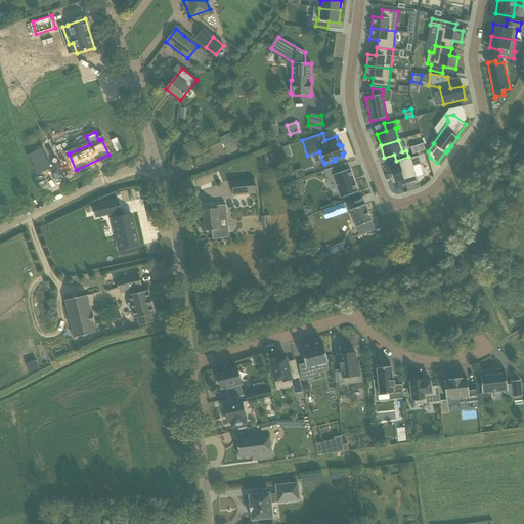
[(46,155),(43,148),(27,156),(30,162),(46,155)]
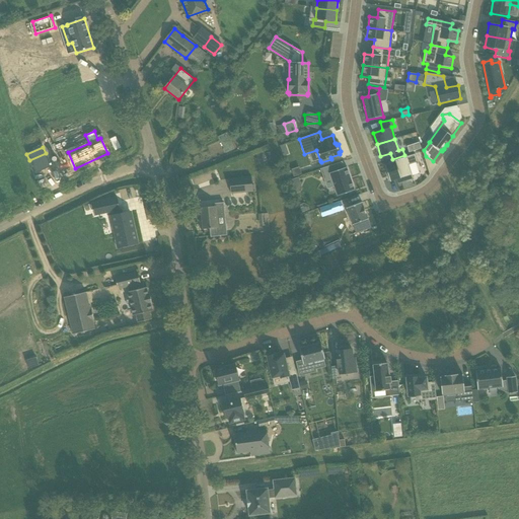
[(395,162),(385,165),(390,181),(396,179),(397,184),(401,183),(411,180),(414,179),(412,175),(420,173),(416,162),(418,162),(415,154),(394,160),(395,162)]
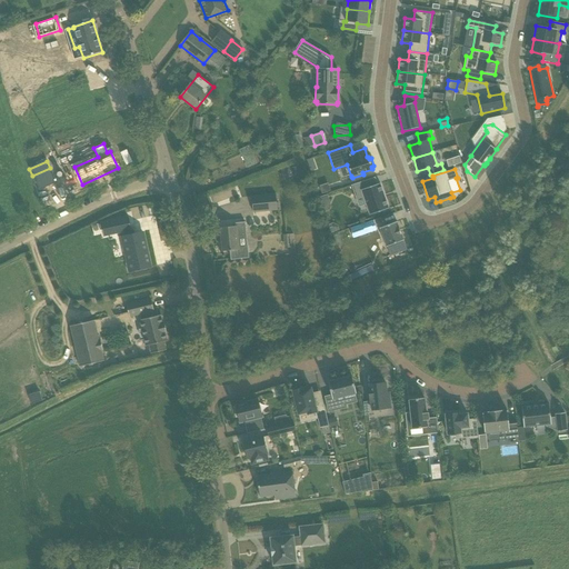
[(365,181),(351,186),(356,197),(362,193),(367,205),(370,215),(369,215),(370,216),(389,209),(389,208),(388,208),(380,183),(378,185),(367,188),(365,181)]
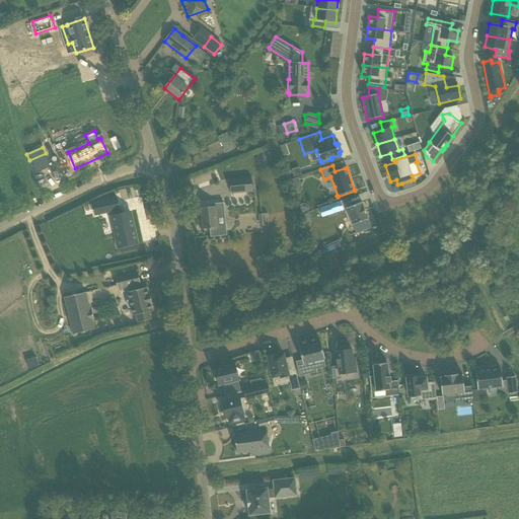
[(291,170),(294,177),(301,174),(299,167),(291,170)]
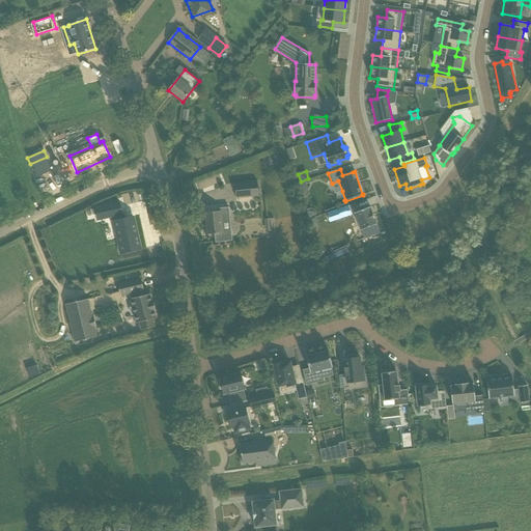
[(258,196),(257,182),(234,184),(236,198),(258,196)]
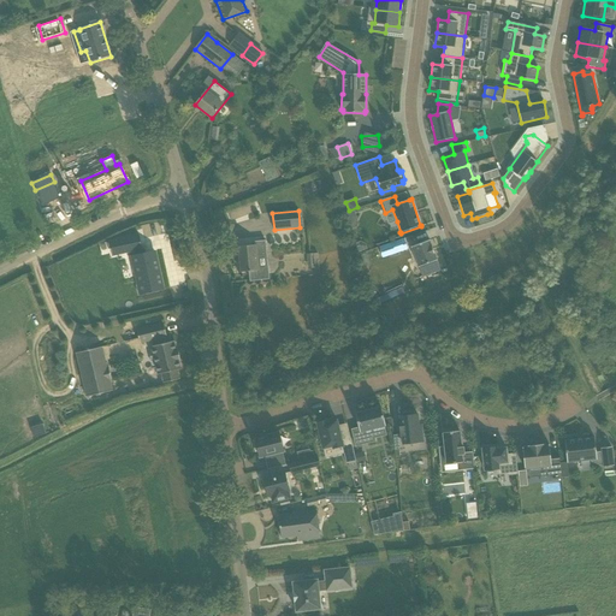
[(347,214),(345,214),(348,221),(349,220),(356,218),(354,211),(347,214)]
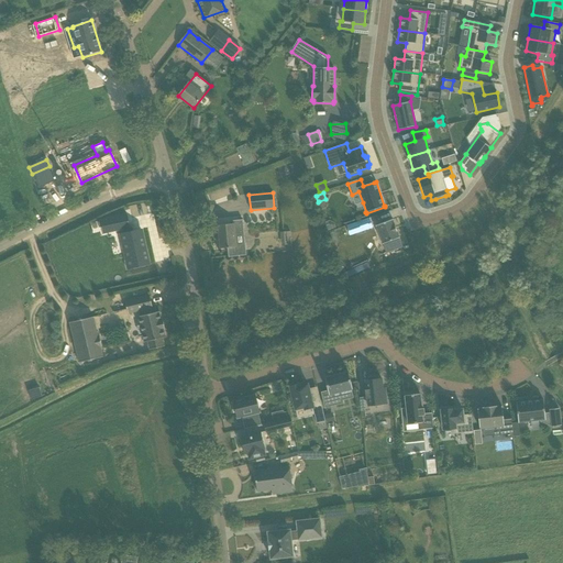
[(445,196),(435,199),(438,205),(448,202),(445,196)]
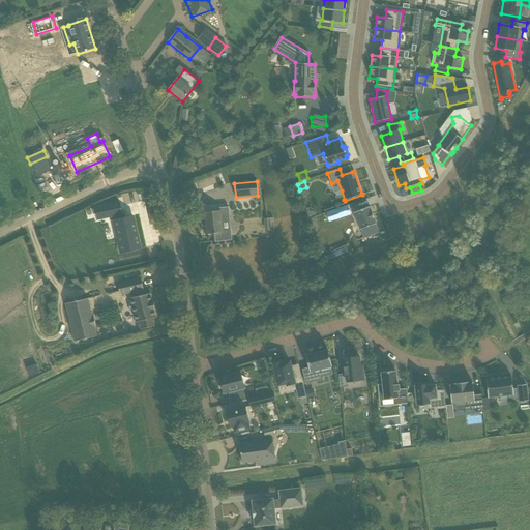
[(118,203),(101,207),(104,218),(116,215),(117,219),(115,221),(122,253),(140,248),(133,216),(120,218),(119,214),(121,214),(118,203)]
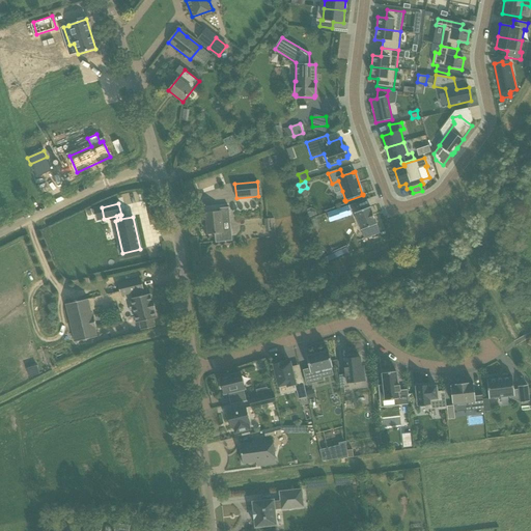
[(350,211),(348,206),(327,214),(330,222),(352,215),(350,211)]
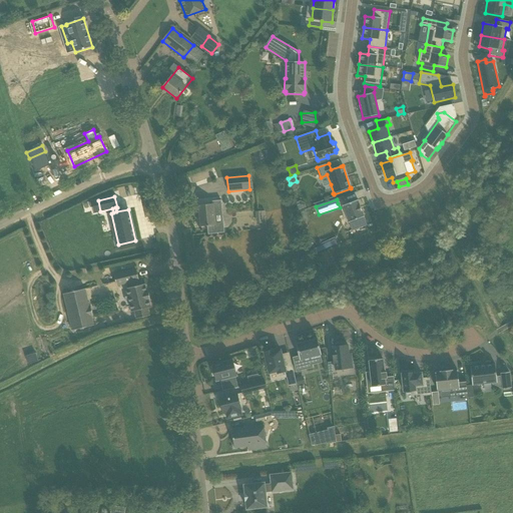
[(352,230),(367,224),(358,199),(343,205),(352,230)]
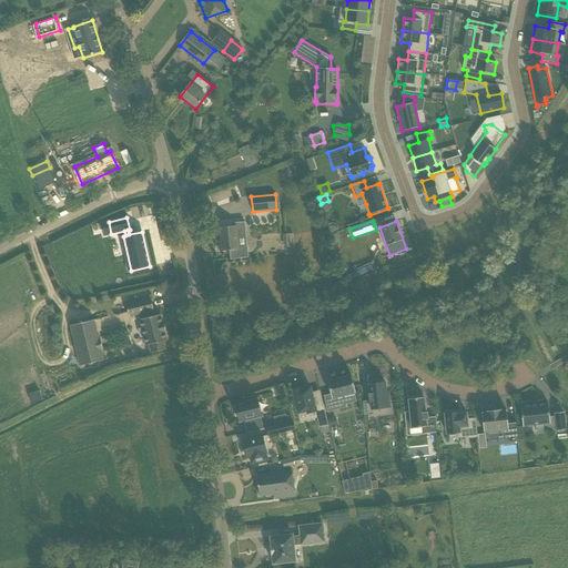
[(220,227),(222,251),(230,251),(231,260),(249,257),(247,247),(239,249),(237,236),(246,235),(244,222),(235,223),(235,225),(220,227)]
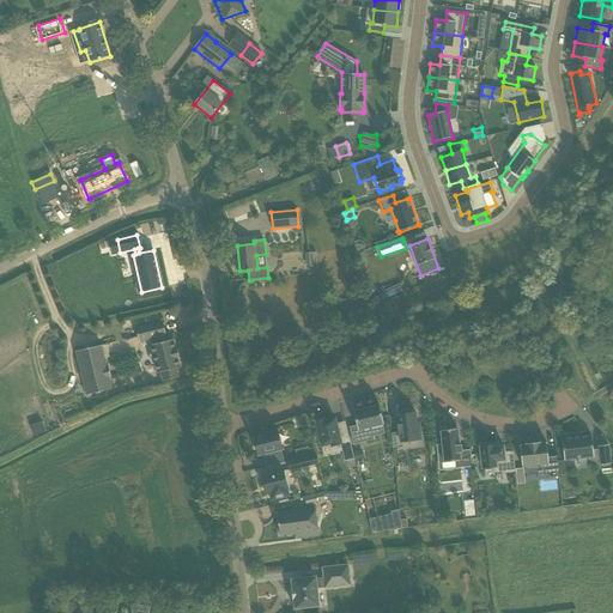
[(354,242),(353,242),(354,246),(357,252),(358,252),(363,249),(366,248),(364,242),(359,241),(354,242)]
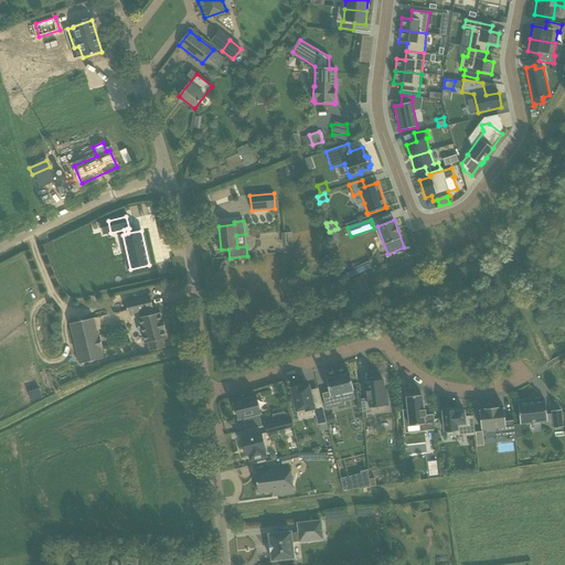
[(291,245),(291,231),(283,232),(283,245),(291,245)]
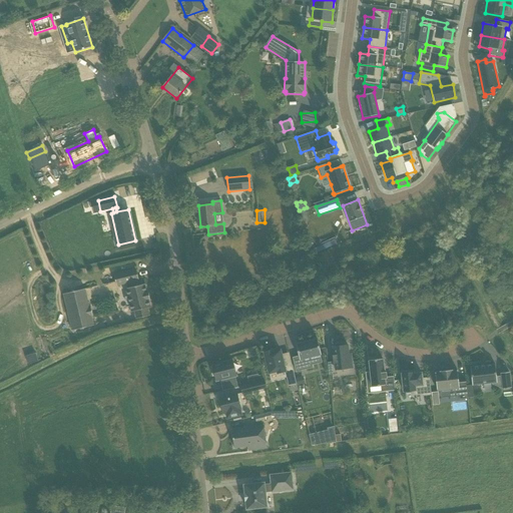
[(134,310),(136,319),(149,316),(147,308),(150,308),(149,300),(150,299),(148,292),(147,292),(145,284),(138,286),(137,282),(139,281),(136,269),(113,274),(116,287),(125,284),(126,289),(127,296),(125,296),(127,304),(129,303),(131,311),(134,310)]
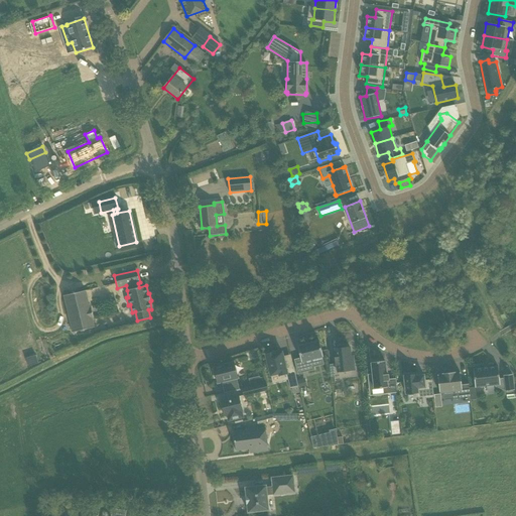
[(73,333),(95,328),(92,318),(93,317),(91,308),(90,308),(86,290),(63,295),(73,333)]
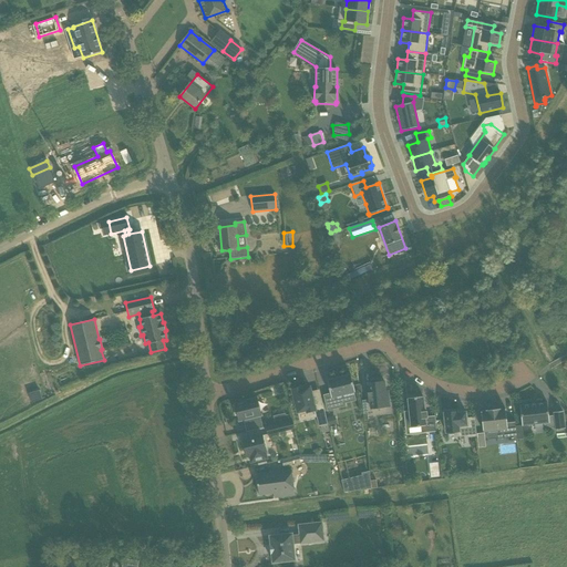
[(330,393),(323,395),(327,411),(346,406),(346,403),(356,401),(353,392),(354,392),(354,391),(353,387),(351,374),(327,381),(330,393)]
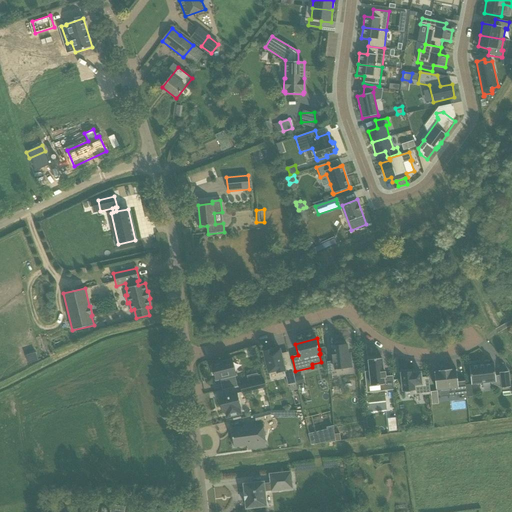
[(347,344),(343,344),(343,343),(335,344),(335,345),(332,346),(333,355),(332,355),(333,361),(327,362),(328,374),(331,374),(336,373),(336,369),(352,368),(350,353),(348,353),(347,344)]
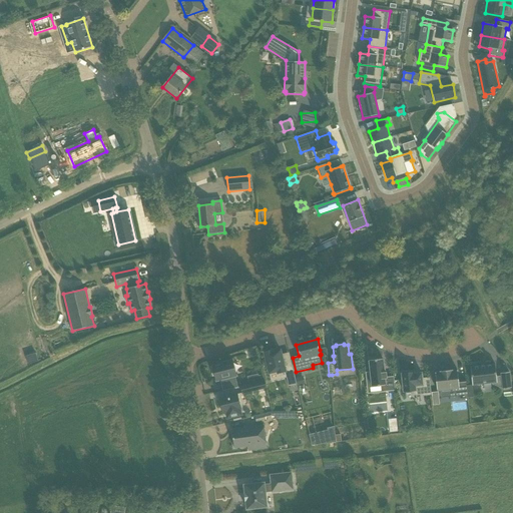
[(266,360),(264,360),(266,367),(268,366),(270,374),(278,372),(278,374),(286,372),(287,378),(289,386),(290,386),(297,384),(292,365),(285,367),(282,355),(281,350),(280,351),(275,352),(274,352),(274,350),(264,352),(266,360)]
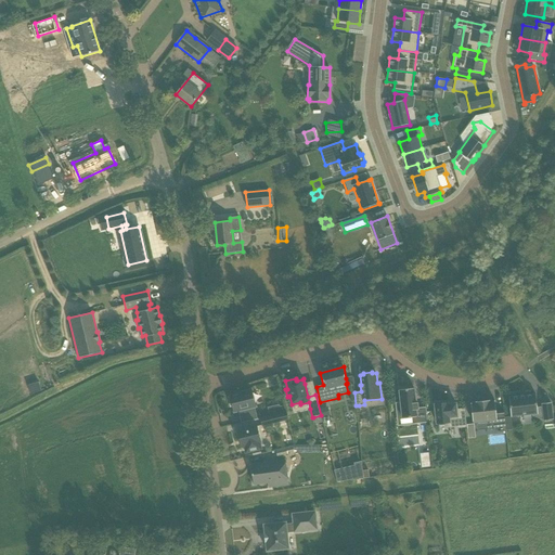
[(396,403),(397,418),(414,417),(415,424),(427,423),(426,408),(418,409),(417,403),(415,403),(414,388),(399,389),(400,402),(396,403)]
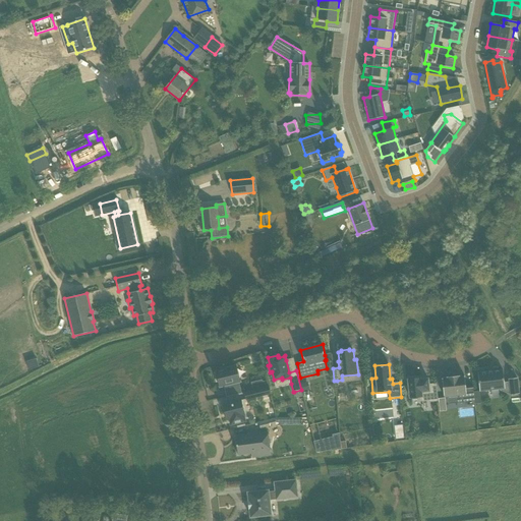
[(217,374),(215,374),(217,381),(218,381),(220,387),(228,385),(230,396),(226,396),(227,397),(241,393),(239,383),(240,382),(236,365),(225,368),(226,369),(216,372),(217,374)]
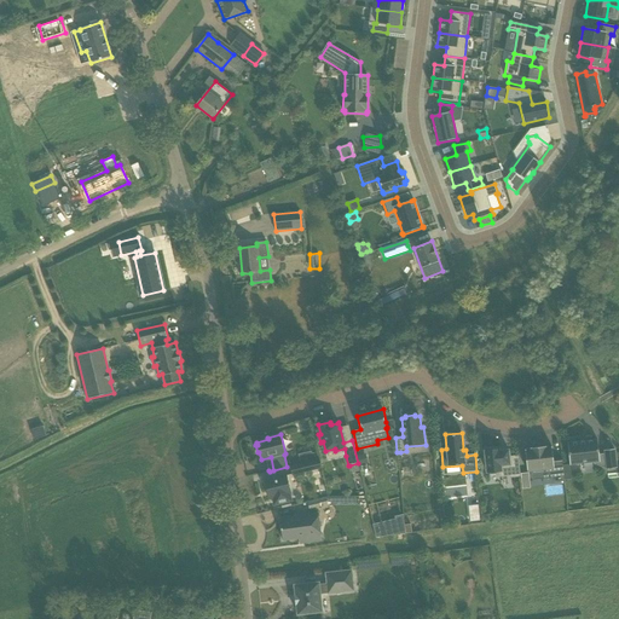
[(567,444),(568,455),(570,464),(594,462),(594,464),(602,468),(607,468),(607,469),(617,468),(614,449),(605,450),(605,453),(599,455),(599,452),(597,440),(567,444)]
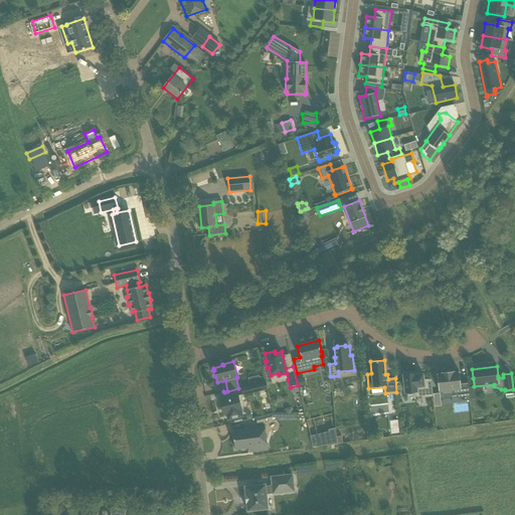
[(439,392),(452,390),(455,398),(461,397),(462,400),(470,399),(468,383),(461,384),(459,371),(455,372),(455,371),(441,373),(442,373),(437,374),(439,392)]
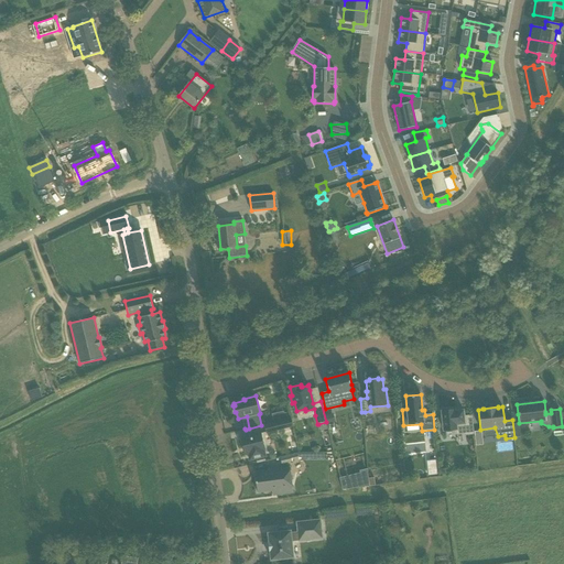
[(464,416),(464,410),(455,411),(455,410),(453,410),(453,408),(444,409),(444,411),(442,411),(444,431),(455,430),(455,434),(465,433),(465,435),(474,434),(473,415),(464,416)]
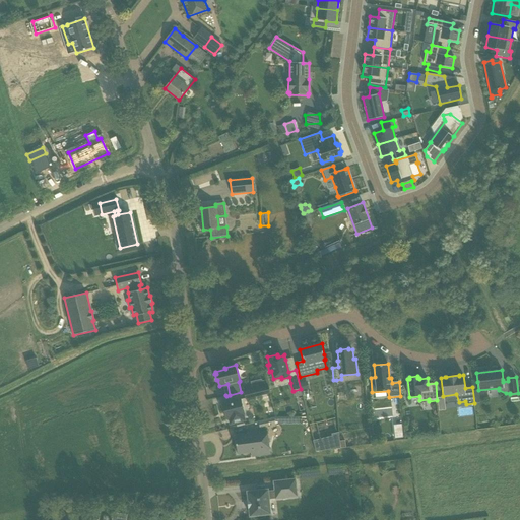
[(244,392),(245,399),(262,395),(261,388),(244,392)]
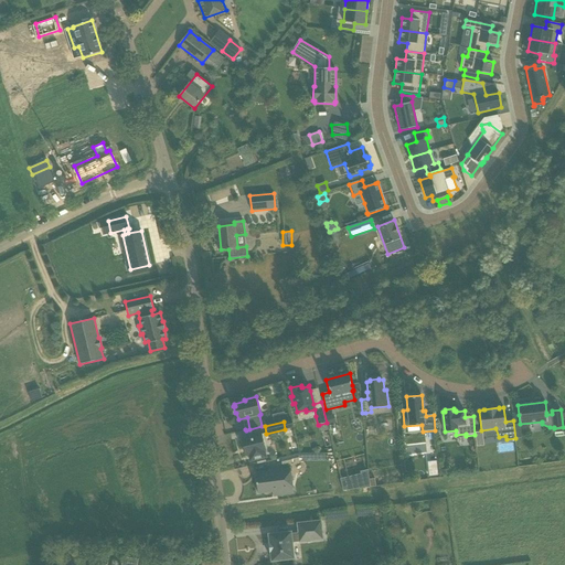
[(327,423),(319,425),(321,432),(329,430),(327,423)]
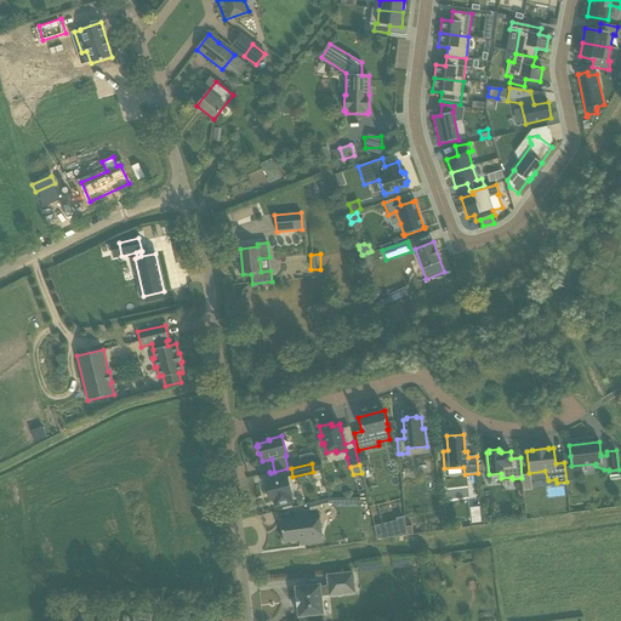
[(291,496),(292,496),(288,477),(266,482),(268,494),(269,494),(271,497),(269,499),(269,501),(273,500),(274,507),(294,502),(291,496)]
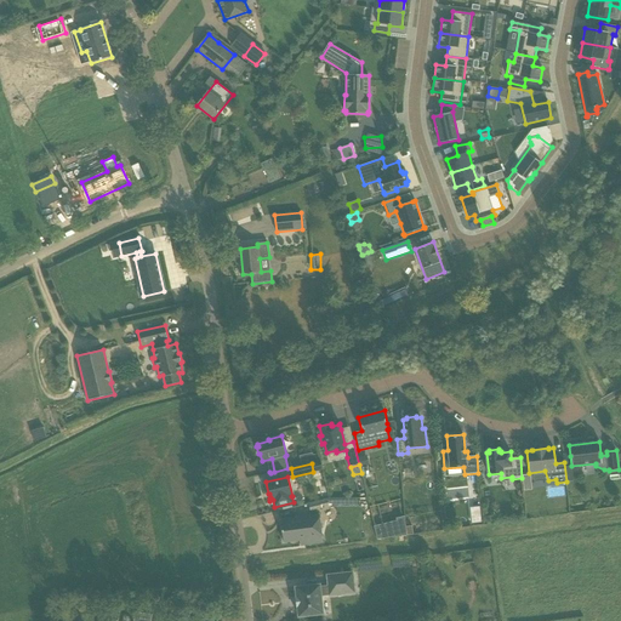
[(479,507),(471,508),(472,524),(482,523),(479,507)]
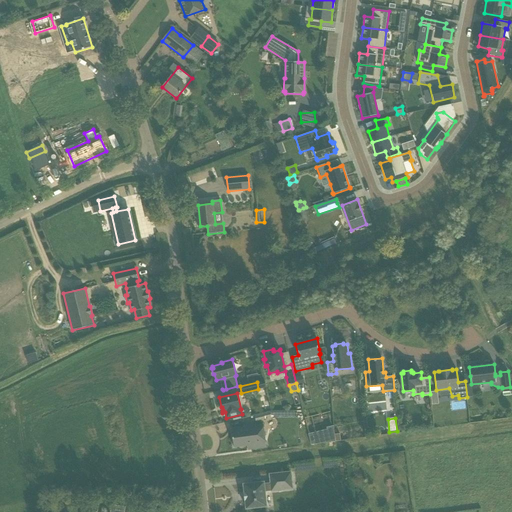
[(263,424),(231,428),(234,447),(251,445),(252,449),(266,447),(263,424)]
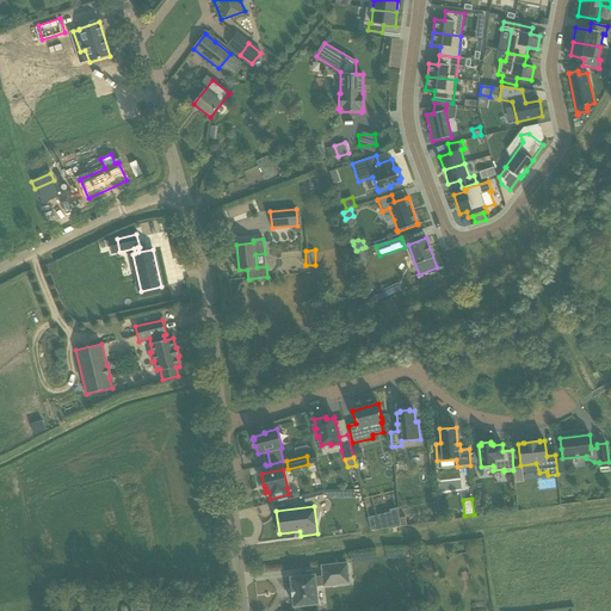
[(382,523),(380,514),(368,518),(371,530),(400,526),(399,519),(399,508),(389,510),(390,512),(393,520),(382,523)]
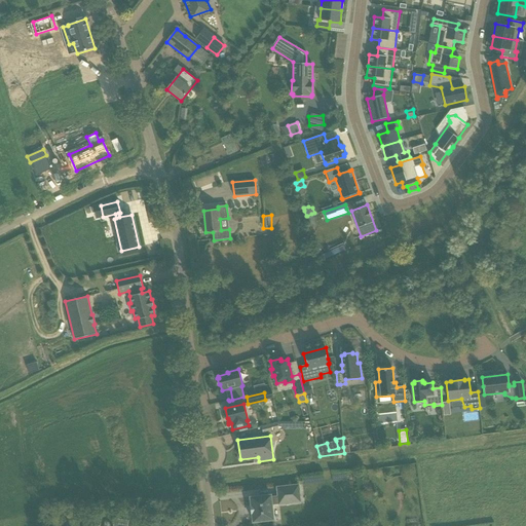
[(250,497),(253,522),(273,520),(272,504),(284,503),(283,496),(291,495),(292,502),(300,501),(298,485),(277,487),(278,496),(271,497),(271,495),(250,497)]
